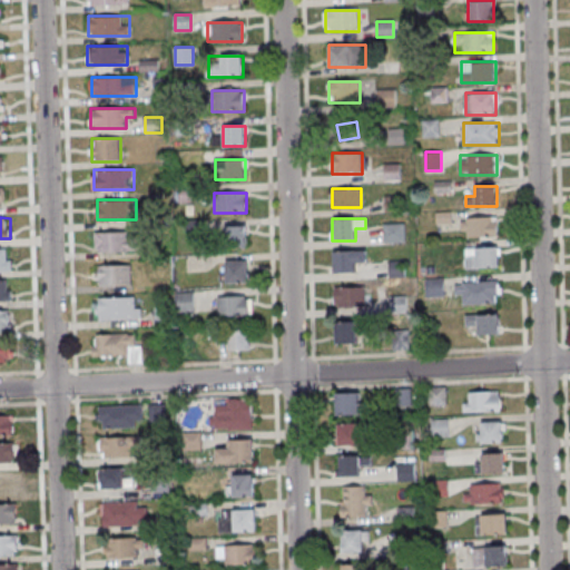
[(467,218),(467,237),(498,237),(498,218),(467,218)]
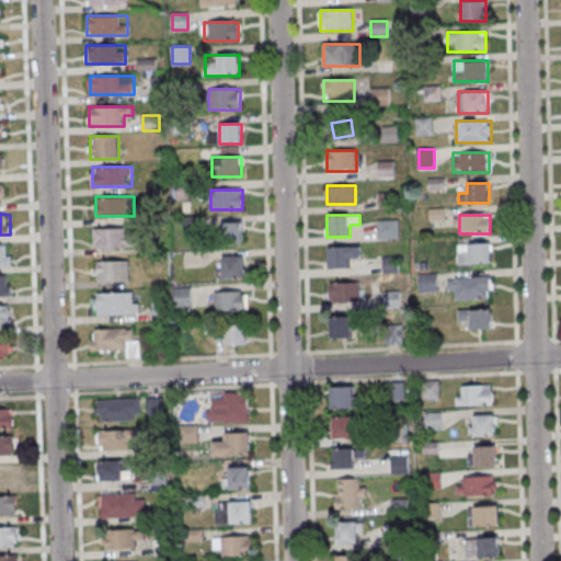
[(399,220),(377,220),(377,239),(399,239),(399,220)]
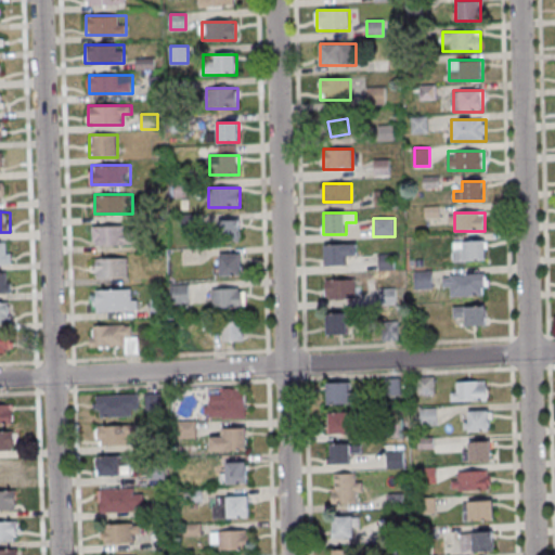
[(219,219),(219,242),(240,242),(240,219),(219,219)]
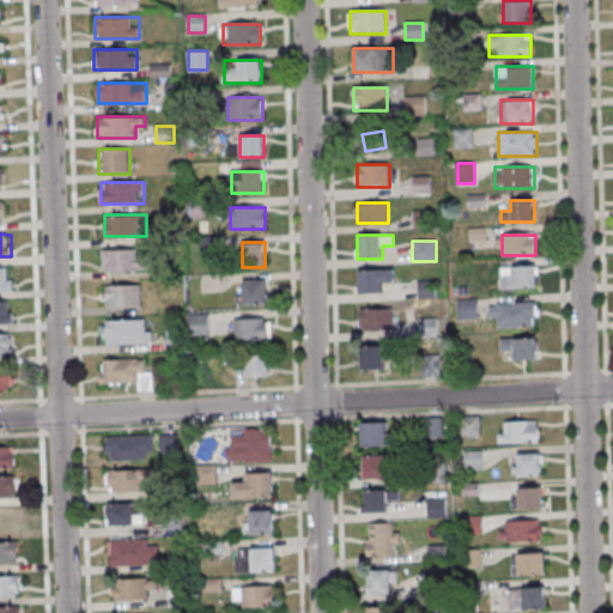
[(103,271),(145,271),(145,249),(103,249),(103,271)]
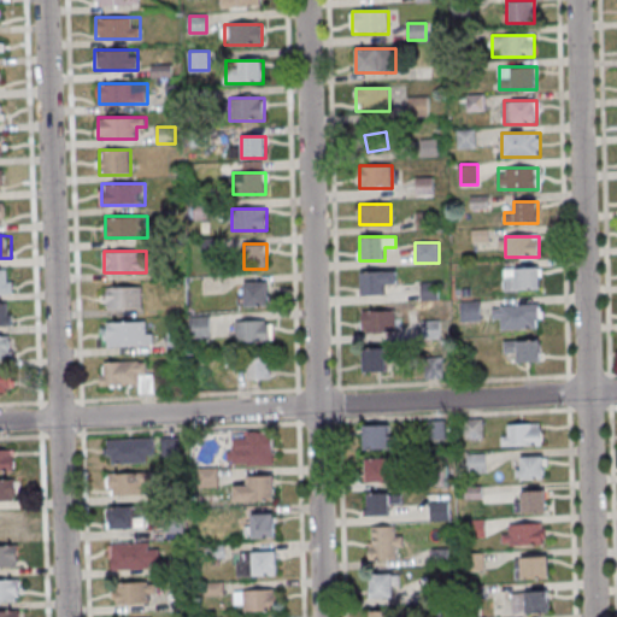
[(540,291),(540,268),(504,268),(504,291),(540,291)]
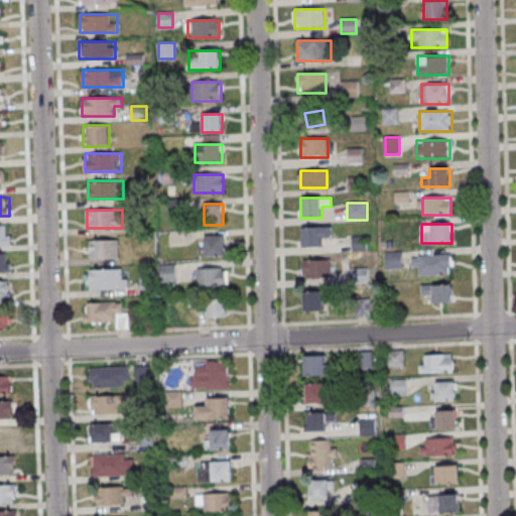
[(0,246),(11,246),(11,226),(0,225),(0,246)]
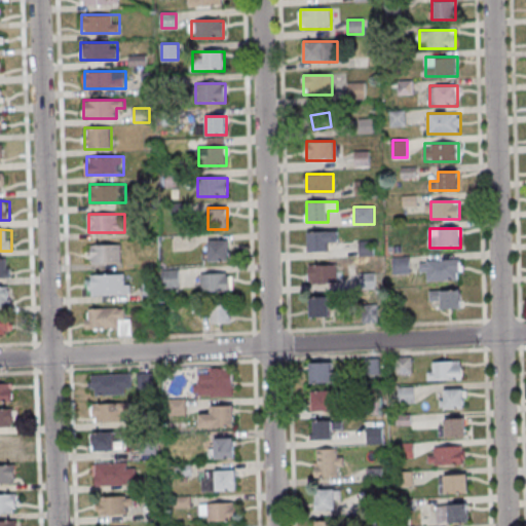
[(337,231),(306,231),(306,252),(328,252),(328,240),(337,240),(337,231)]
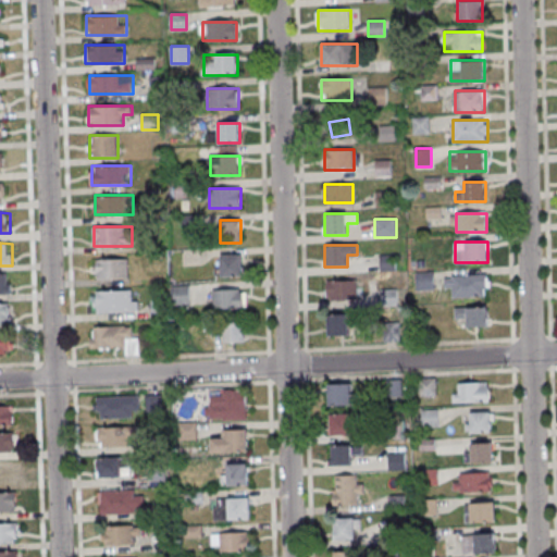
[(244,255),(215,255),(215,276),(244,276),(244,255)]
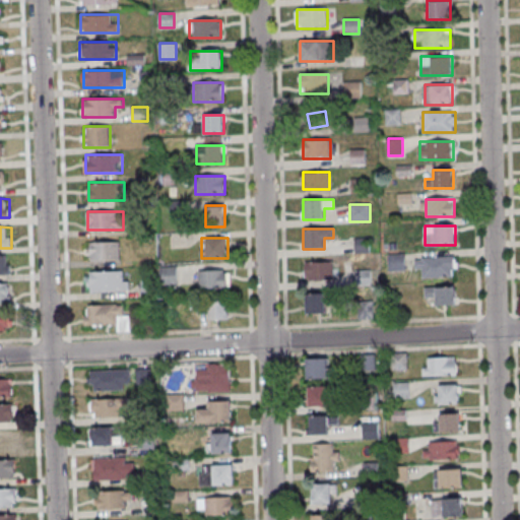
[(88,260),(120,260),(120,242),(88,242),(88,260)]
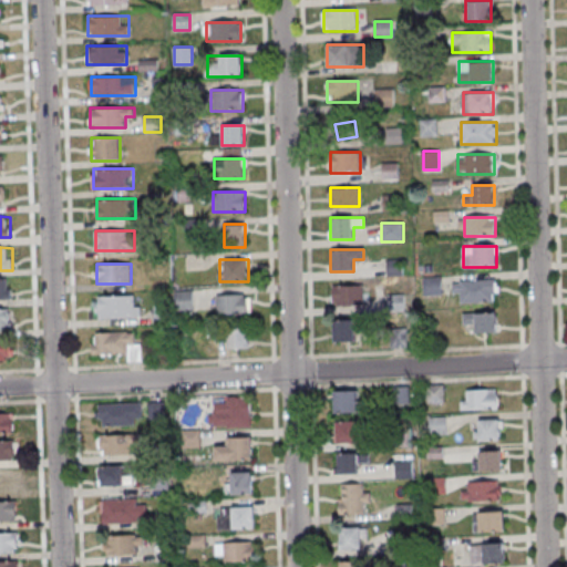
[(0,299),(11,300),(11,278),(0,278),(0,299)]
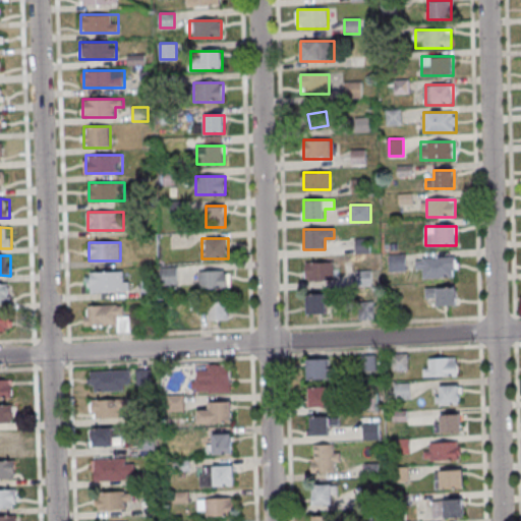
[(418,256),(418,278),(457,278),(457,256),(418,256)]
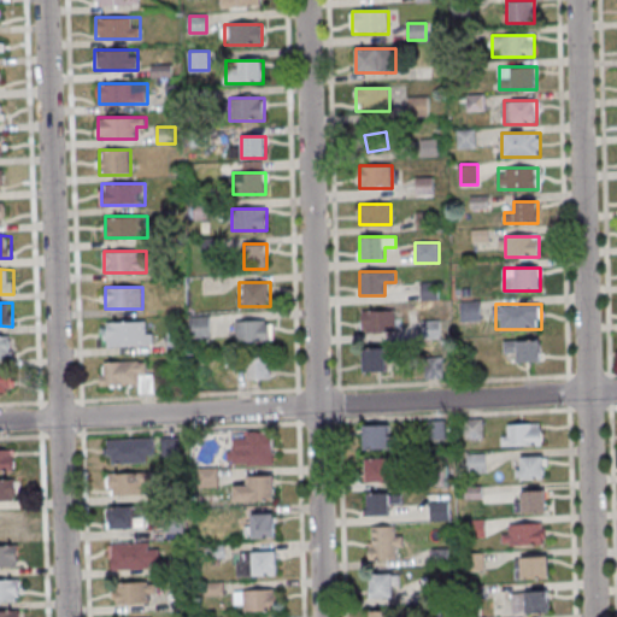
[(359,333),(397,333),(397,310),(359,310),(359,333)]
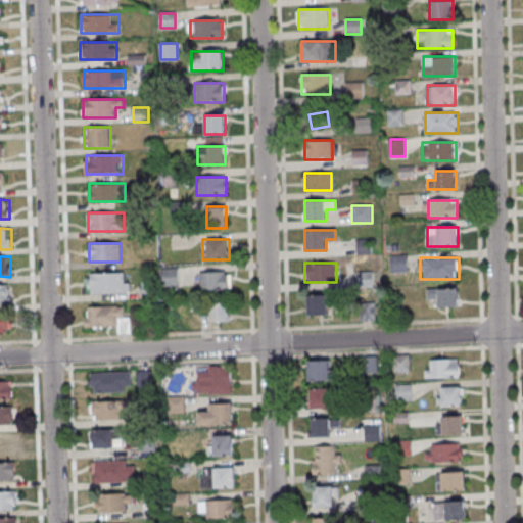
[(178,285),(178,268),(161,268),(161,285),(178,285)]
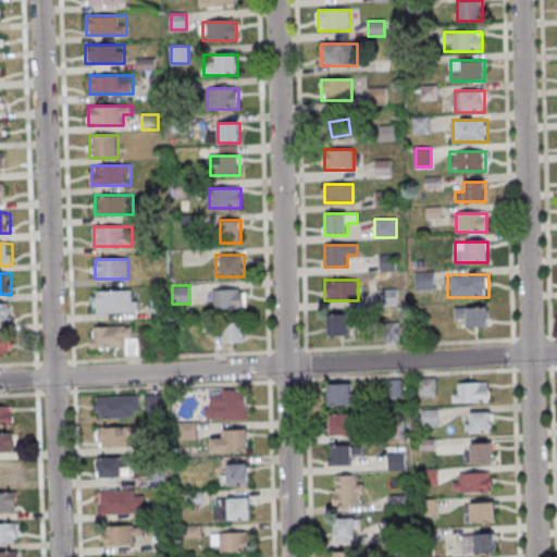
[(246,289),(213,289),(213,308),(246,308),(246,289)]
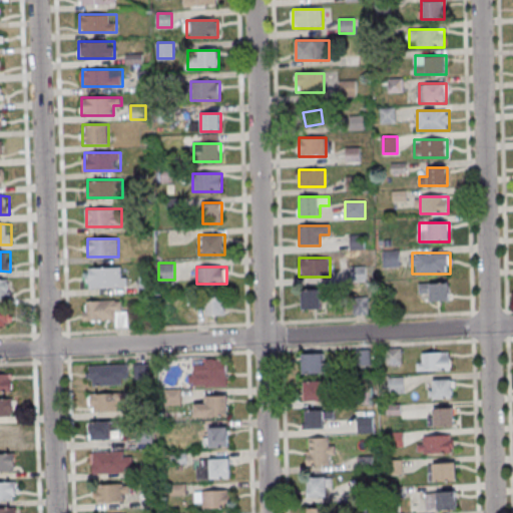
[(86,268),(86,288),(125,288),(125,268),(86,268)]
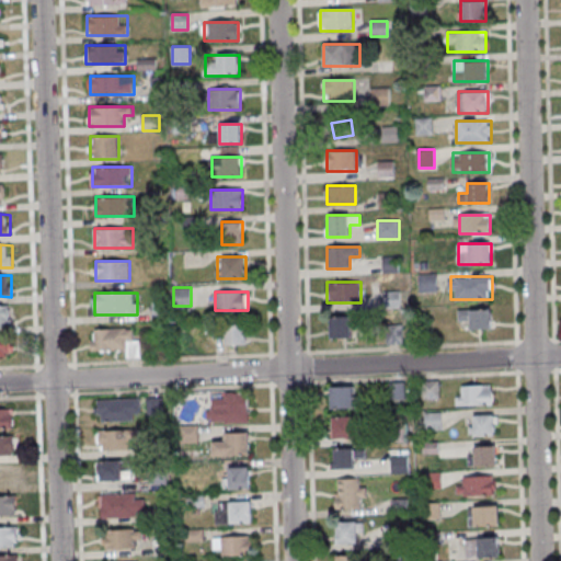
[(13,305),(0,305),(0,329),(13,329),(13,305)]
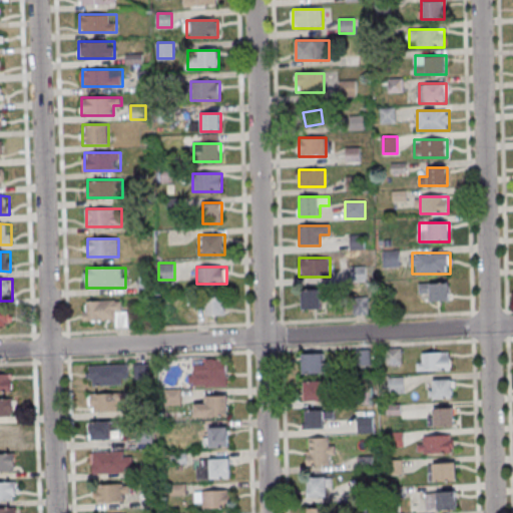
[(450,283),(419,283),(419,293),(430,293),(430,301),(450,301),(450,283)]
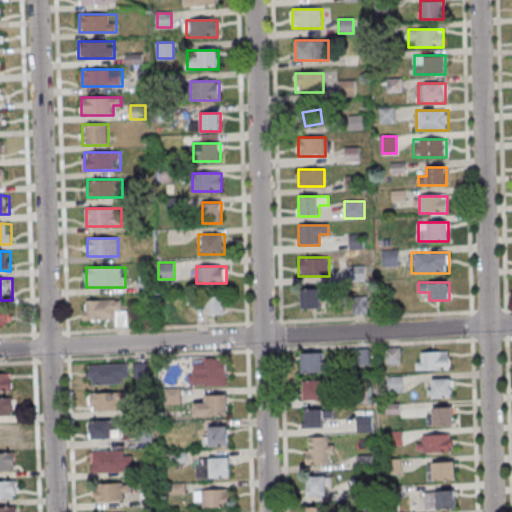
[(301,309),(321,309),(321,289),(301,289),(301,309)]
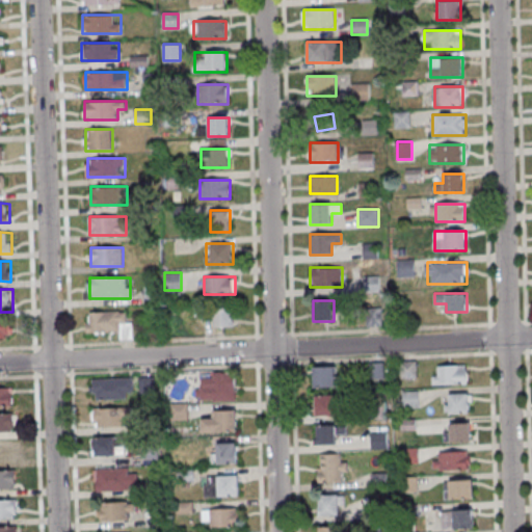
[(234,308),(213,308),(213,324),(234,324),(234,308)]
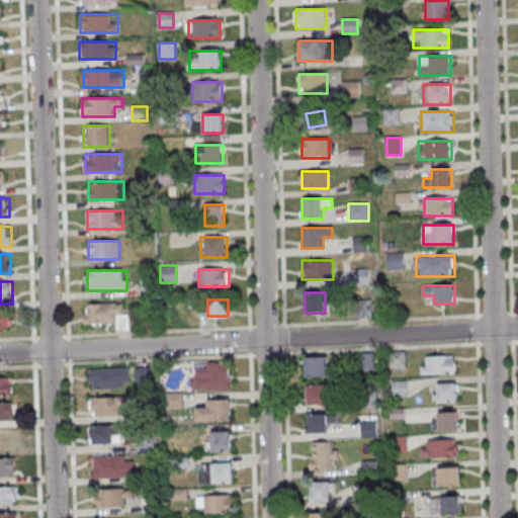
[(115,324),(115,330),(130,330),(130,313),(123,313),(123,304),(85,304),(85,324),(115,324)]
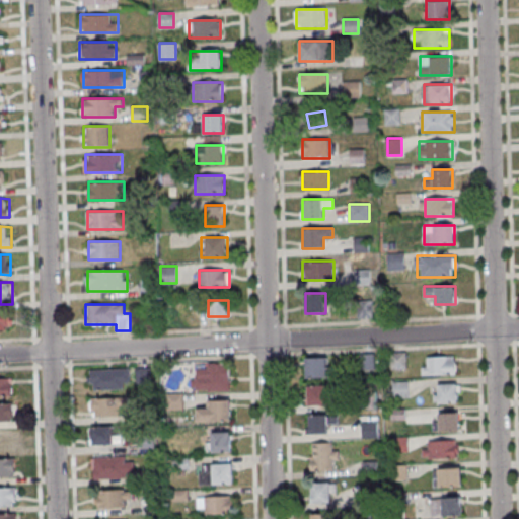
[(0,328),(10,329),(10,311),(0,310),(0,328)]
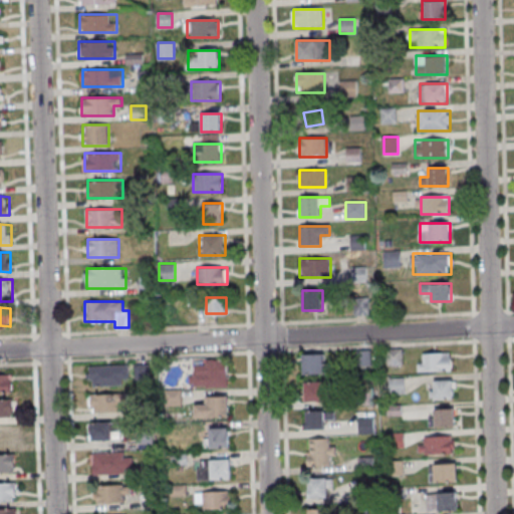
[(356,350),(356,366),(370,366),(370,350),(356,350)]
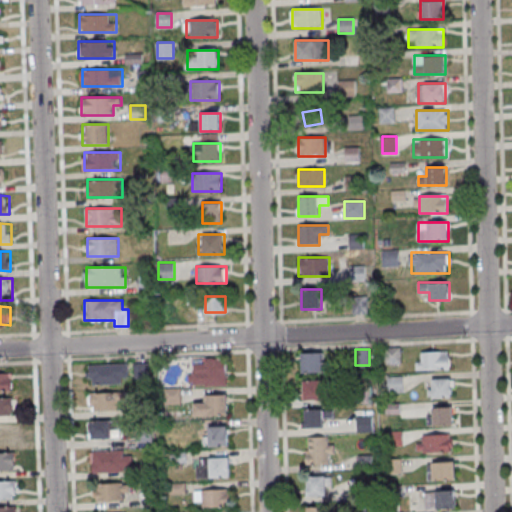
[(386,349),(386,363),(400,363),(400,349),(386,349)]
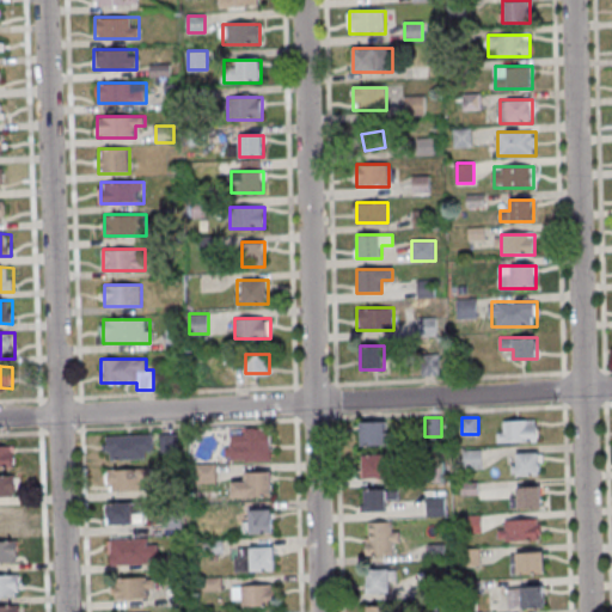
[(538,442),(538,421),(499,421),(499,442),(538,442)]
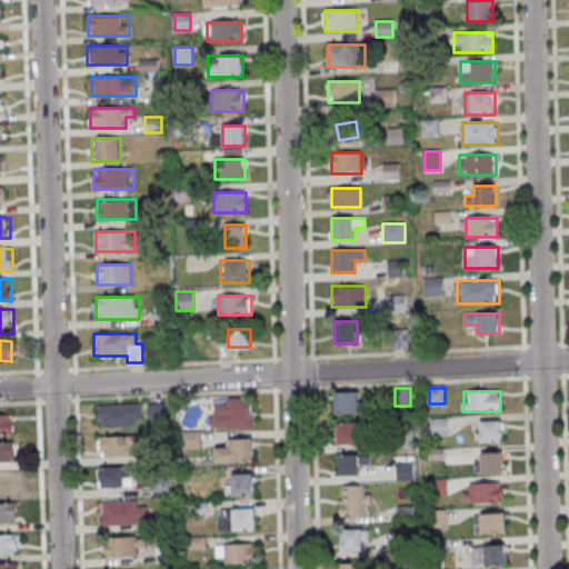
[(359,415),(359,392),(335,392),(335,415),(359,415)]
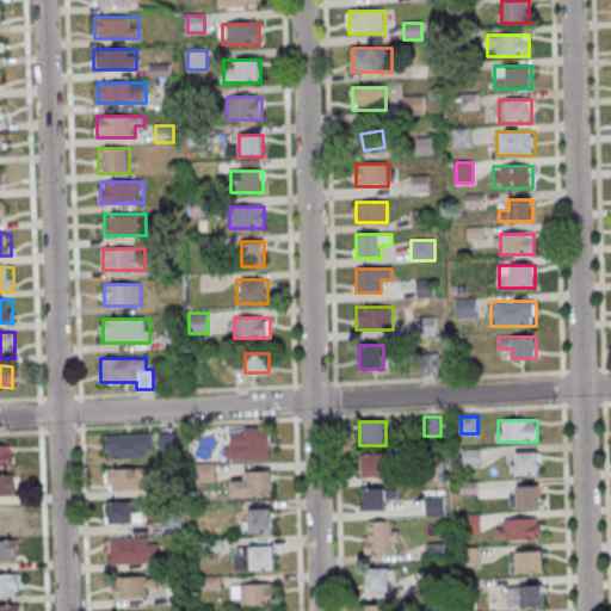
[(270,427),(228,427),(228,460),(270,460),(270,427)]
